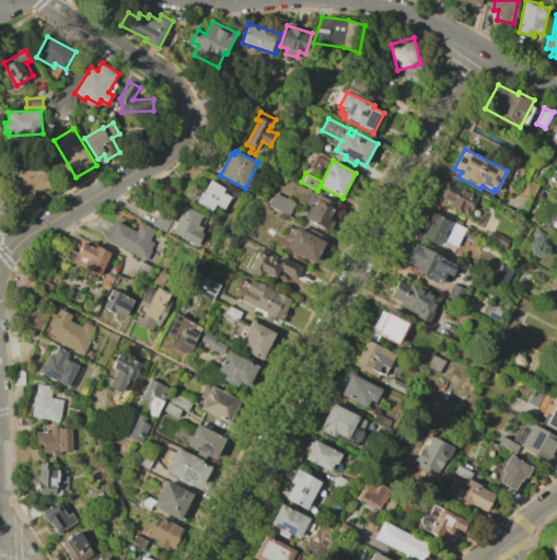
[(54,187),(19,193),(15,170),(50,164),(54,187)]
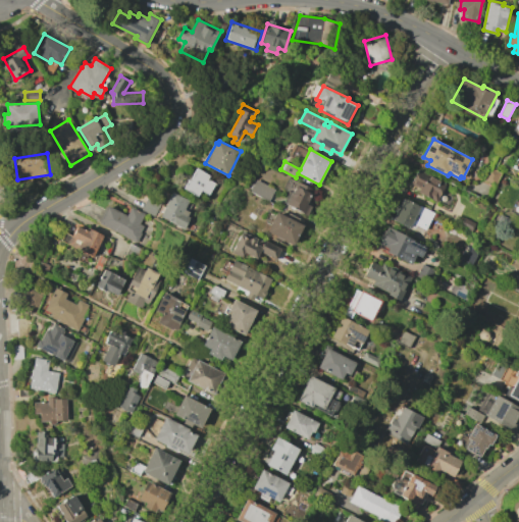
[(490,166),(503,172),(497,186),(484,179),(490,166)]
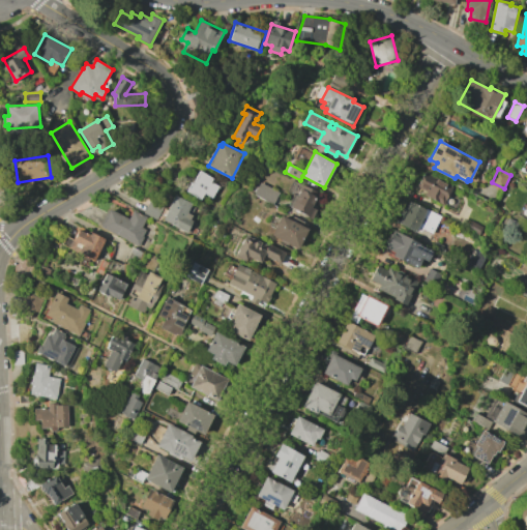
[(193,182),(194,182),(201,171),(214,178),(212,182),(220,186),(213,198),(205,194),(201,199),(187,190),(193,182)]
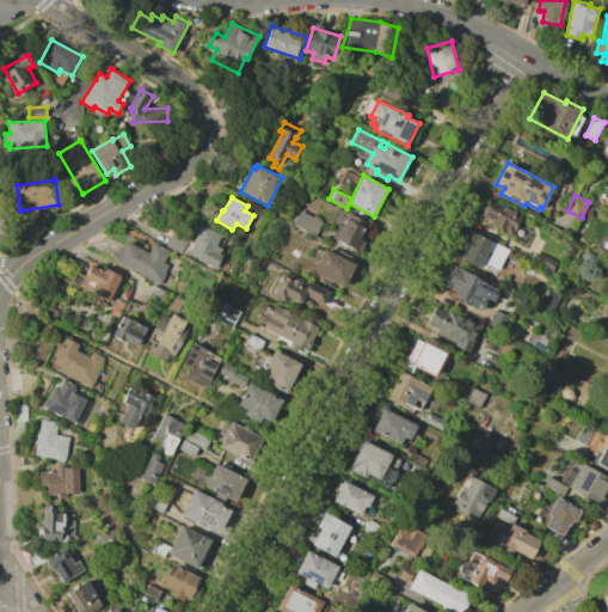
[(490,199),(523,215),(513,237),(490,225),(492,220),(481,215),(490,199)]
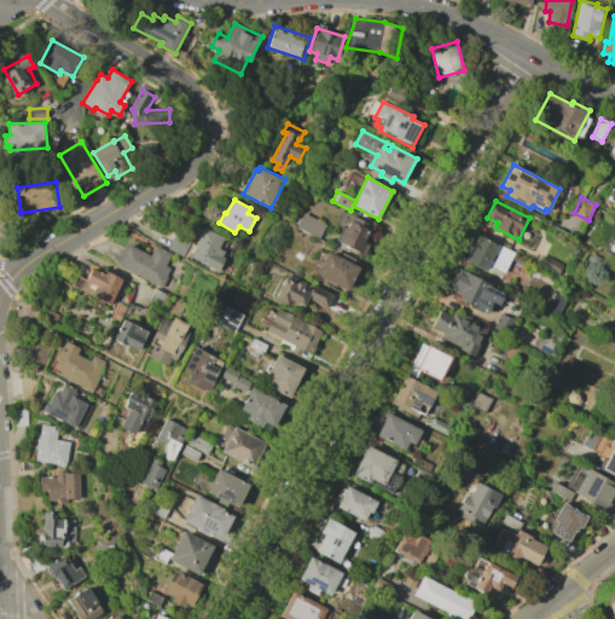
[(305,213),(328,225),(320,238),(297,226),(305,213)]
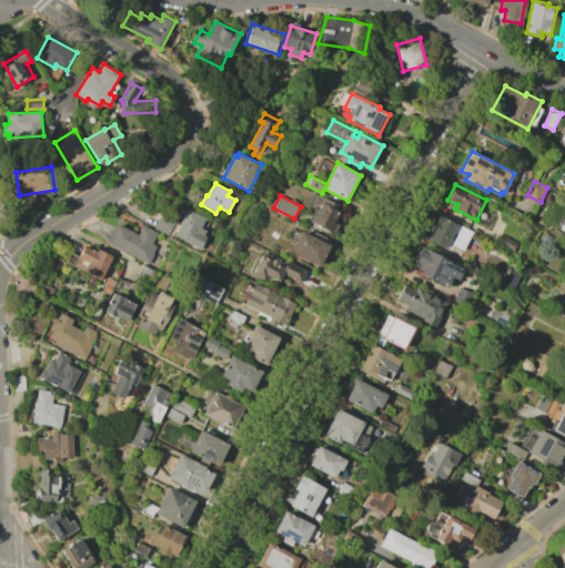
[(315,208),(319,210),(324,198),(342,206),(334,222),(339,224),(334,234),(328,231),(329,230),(310,220),(315,208)]
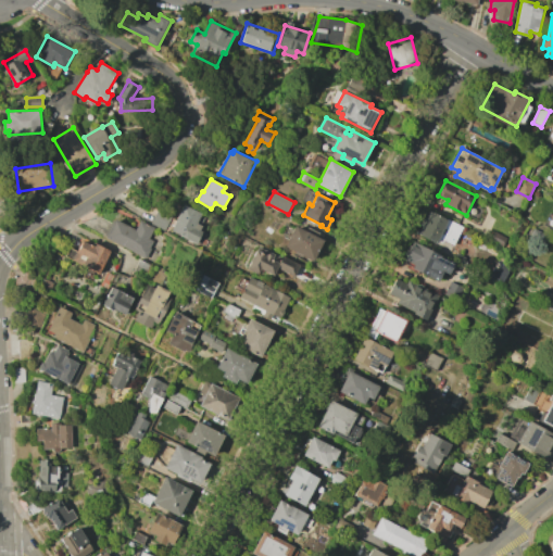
[(185,205),(202,214),(198,224),(203,226),(201,230),(203,231),(198,243),(172,230),(185,205)]
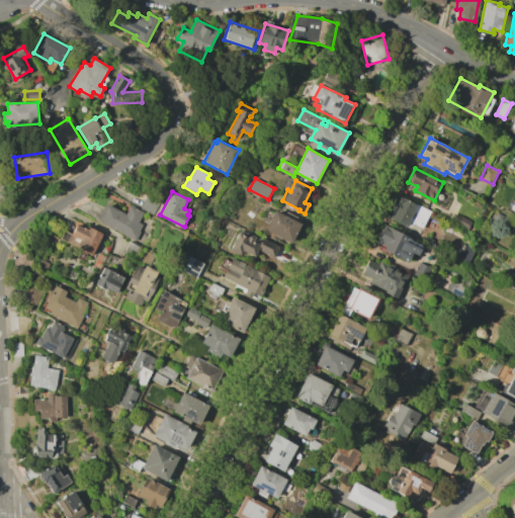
[(148,195),(162,201),(155,214),(142,207),(148,195)]
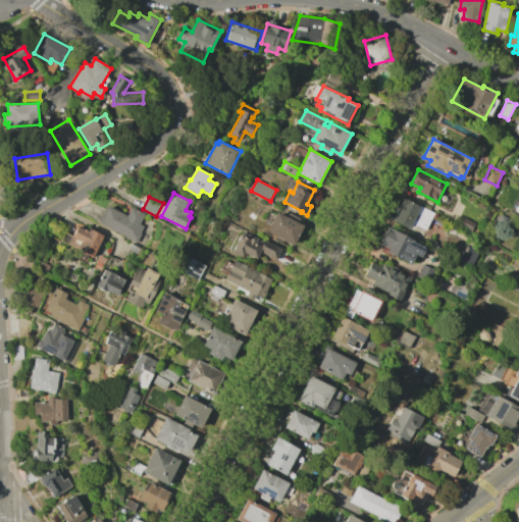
[(404,199),(420,207),(421,206),(435,213),(425,232),(411,225),(409,228),(394,220),(404,199)]
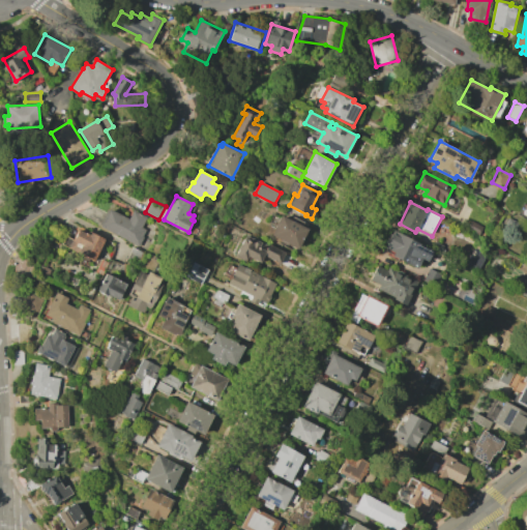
[(110,209),(129,218),(135,210),(148,217),(143,228),(147,230),(143,236),(145,237),(140,246),(101,227),(110,209)]
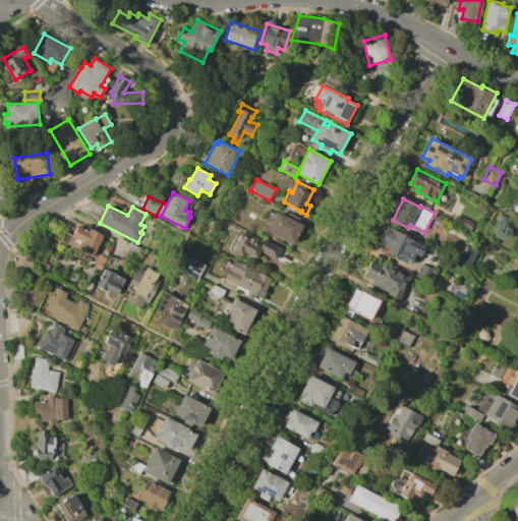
[(277,212),(303,225),(293,244),(267,230),(277,212)]
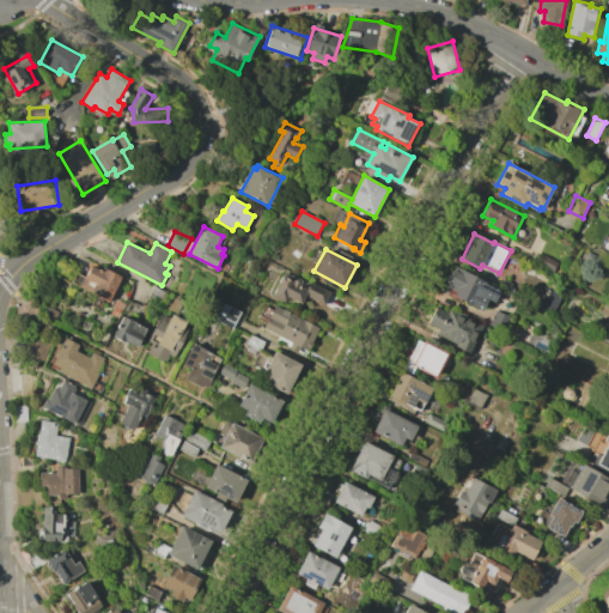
[(78,273),(86,278),(93,266),(102,271),(104,267),(123,278),(110,303),(73,283),(78,273)]
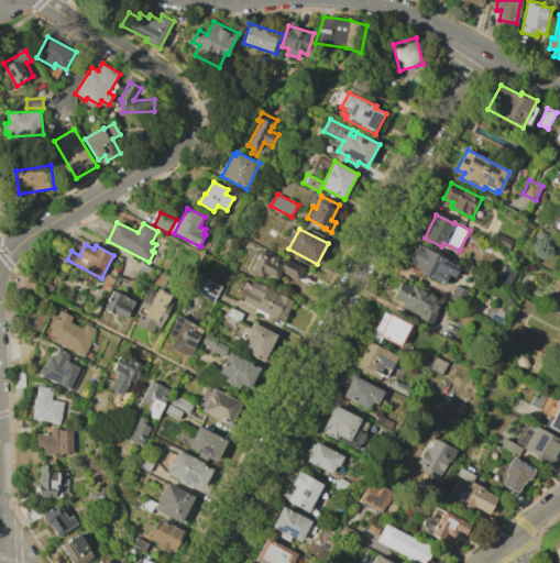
[(419,244),(462,266),(457,277),(450,274),(445,285),(418,272),(420,268),(409,263),(419,244)]
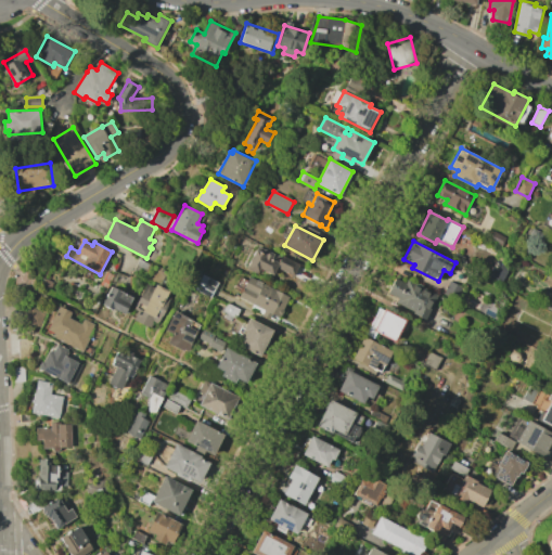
[(257,249),(267,254),(268,250),(281,257),(282,255),(300,265),(294,276),(278,268),(274,274),(261,268),(258,273),(247,268),(257,249)]
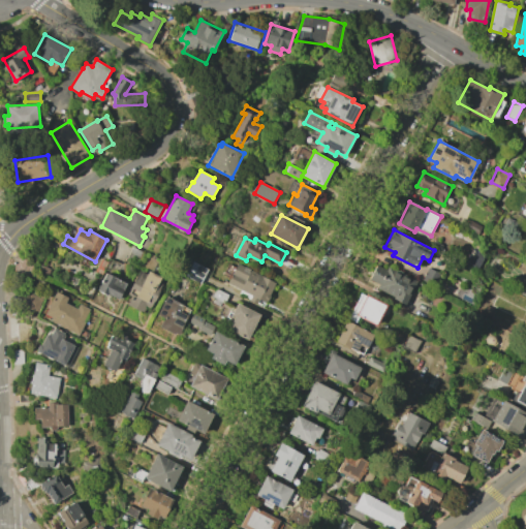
[(134,247),(145,252),(140,263),(129,258),(134,247)]
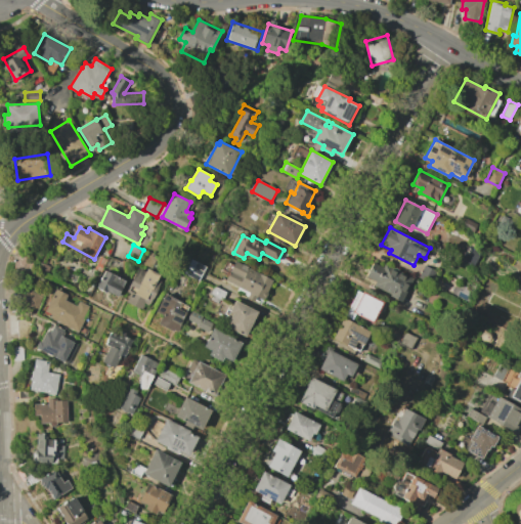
[(192,259),(208,267),(200,281),(184,273),(192,259)]
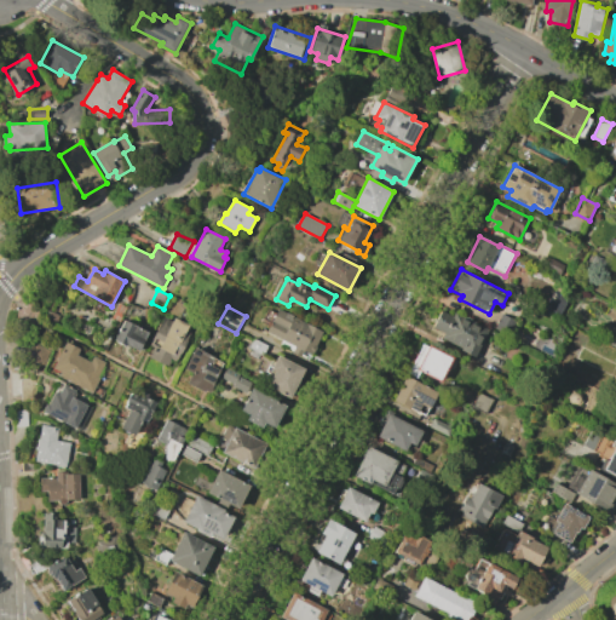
[(281,308),(324,331),(314,355),(305,350),(303,356),(293,351),(297,346),(269,332),(281,308)]
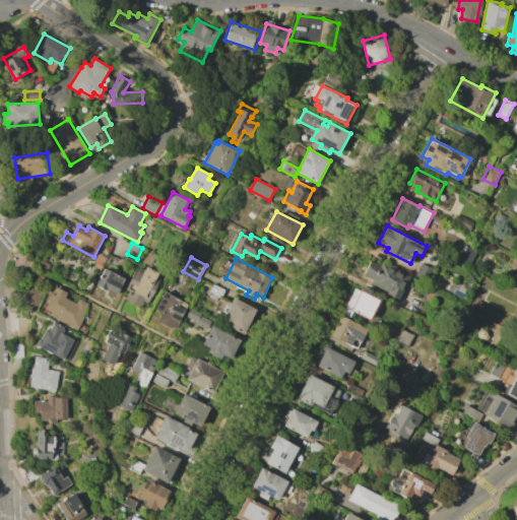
[(45,261),(52,265),(49,271),(42,267),(45,261)]
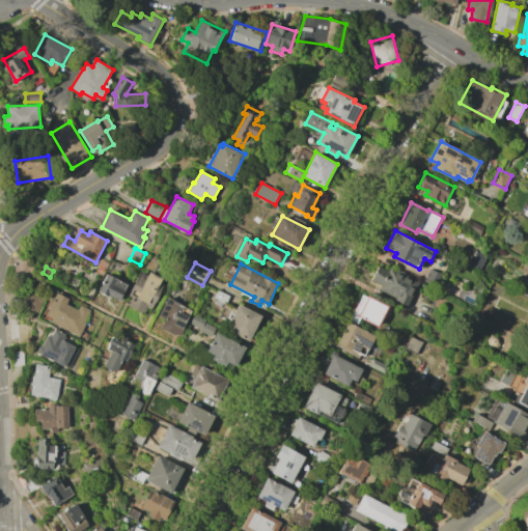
[(379,267),(389,272),(392,268),(420,282),(409,305),(396,299),(397,298),(381,289),(383,285),(372,280),(379,267)]
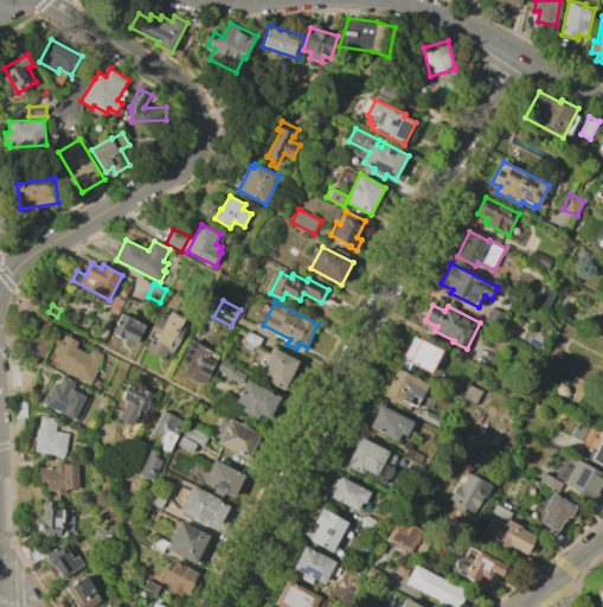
[(493,307),(505,313),(498,327),(486,321),(493,307)]
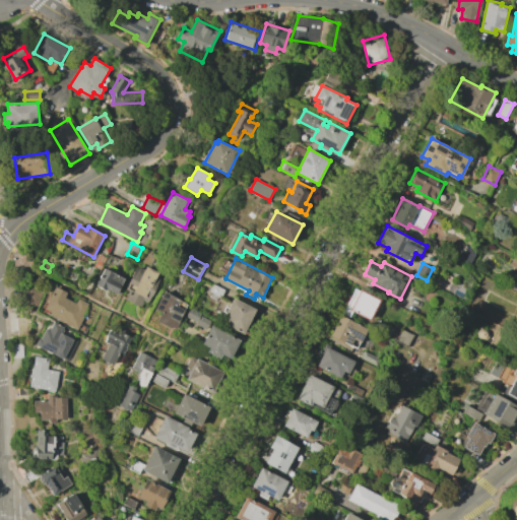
[(138,265),(144,268),(146,266),(158,272),(157,275),(162,277),(148,303),(144,301),(141,307),(126,299),(128,294),(125,291),(138,265)]
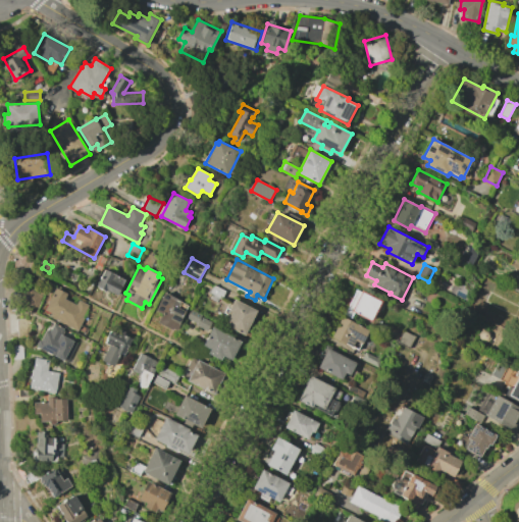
[(105,269),(125,279),(117,296),(107,290),(106,291),(97,285),(105,269)]
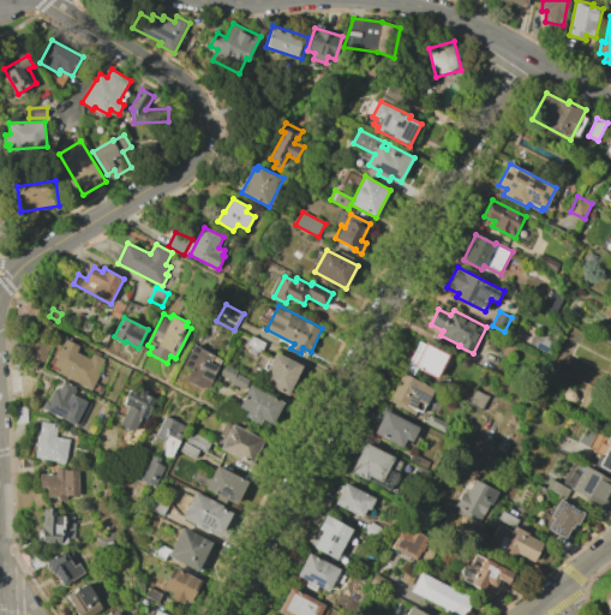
[(253,335),(268,342),(262,353),(249,346),(253,335)]
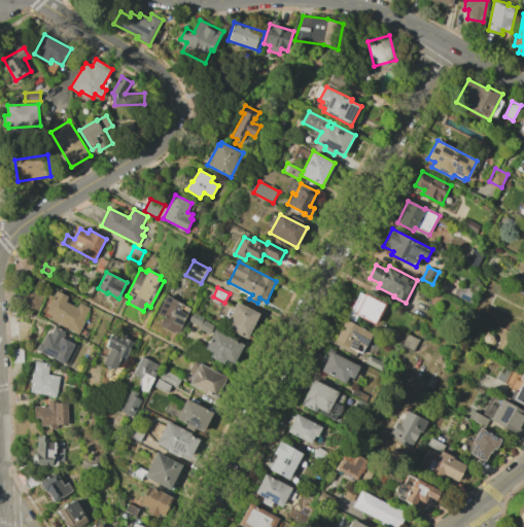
[(57,290),(69,296),(66,302),(78,308),(80,302),(91,308),(84,320),(86,321),(80,334),(51,318),(53,316),(45,312),(57,290)]
